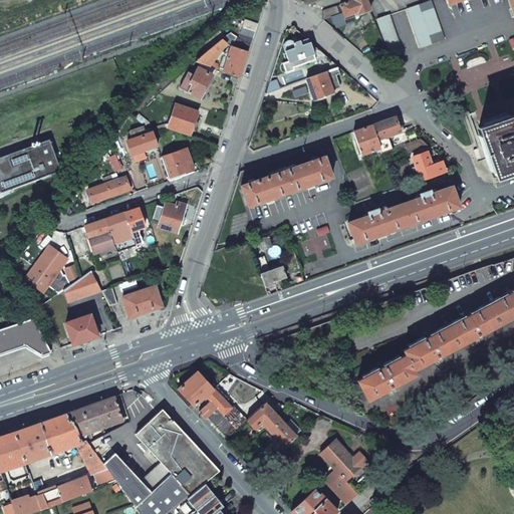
[(354,16),(369,10),(365,0),(352,0),(339,4),(342,13),(343,16),(345,20),(354,16)]
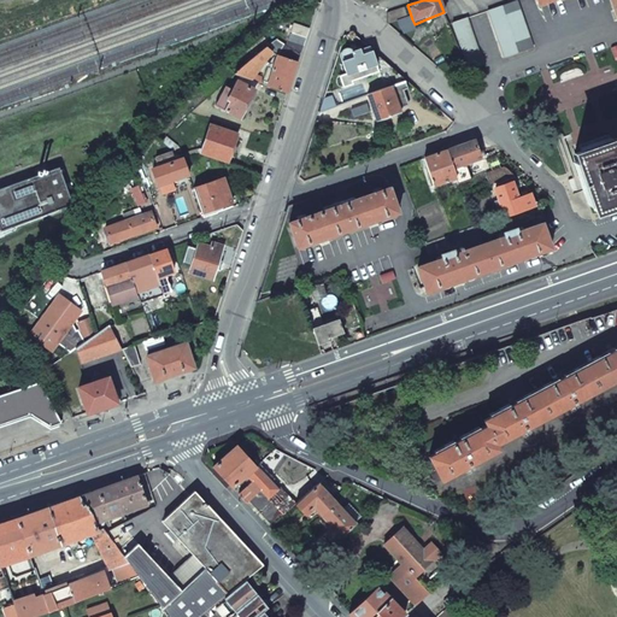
[(516,0),(488,10),(503,57),(533,46),(517,0),(516,0)]
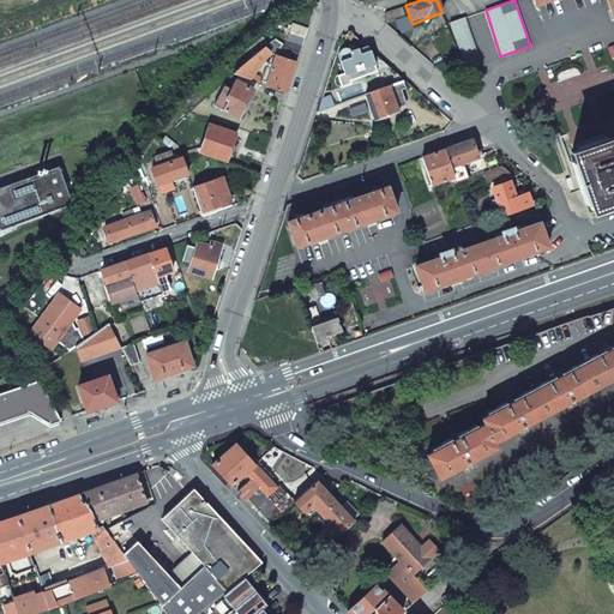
[(385,12),(385,24),(409,16),(405,5),(385,12)]
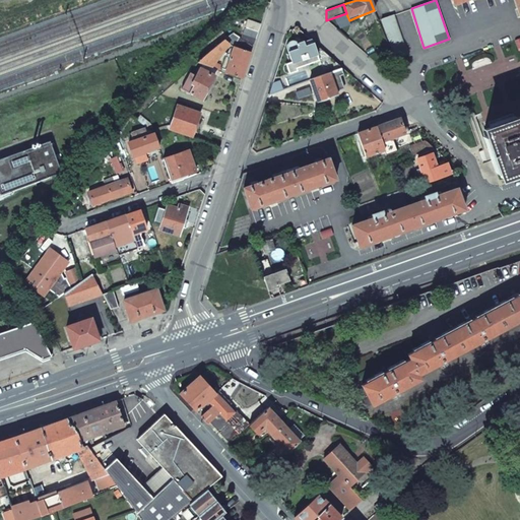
[(381,18),(395,57),(407,53),(394,14),(381,18)]
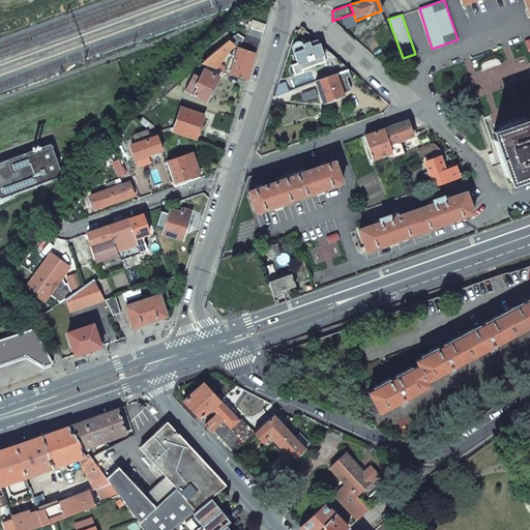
[(244,42),(258,47),(265,24),(252,20),(244,42)]
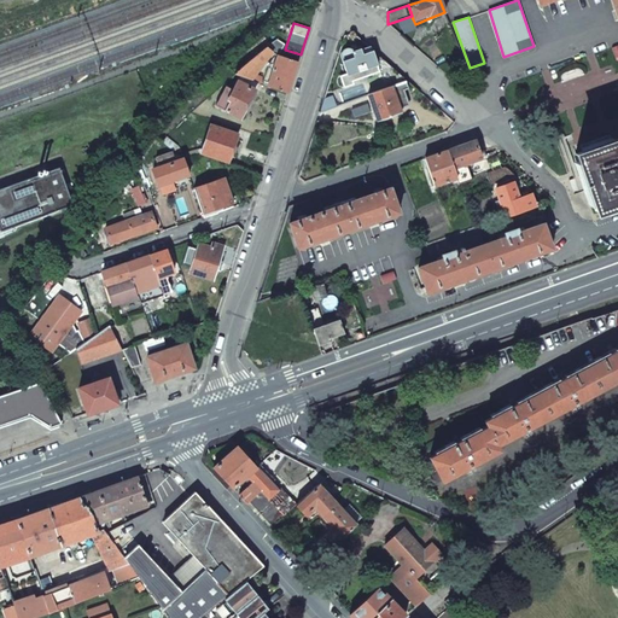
[(240,77),(251,81),(273,52),(280,42),(275,39),(267,47),(243,68),(234,75),(240,77)]
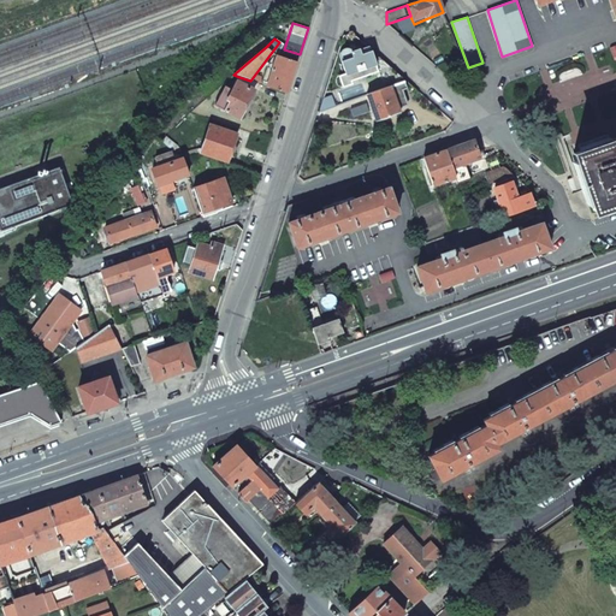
[(385,61),(372,51),(361,54),(359,49),(353,51),(350,48),(348,47),(345,47),(343,48),(339,51),(339,52),(339,57),(343,69),(347,76),(385,61)]
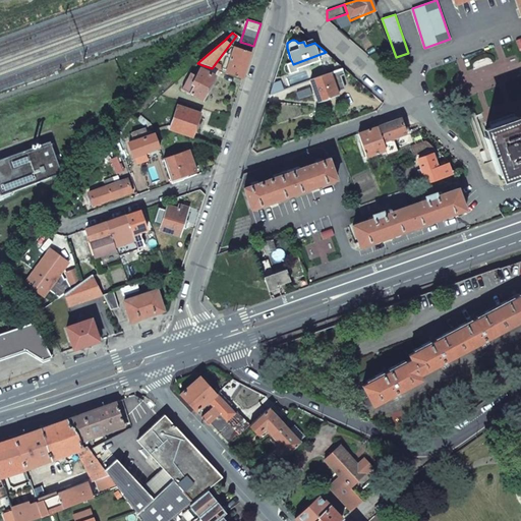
[(247,66),(251,52),(234,47),(226,72),(243,78),(247,66)]
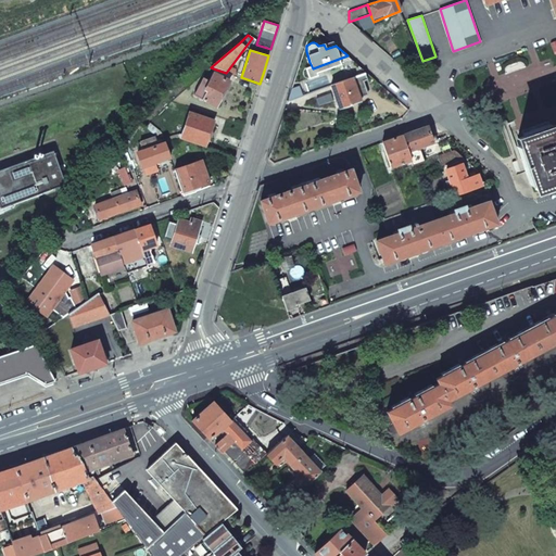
[(343,67),(348,79),(352,77),(365,73),(355,63),(343,67)]
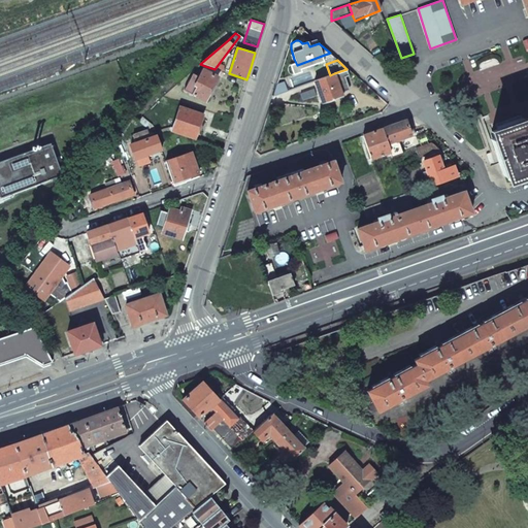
[(218,77),(221,71),(215,69),(205,66),(203,70),(218,77)]
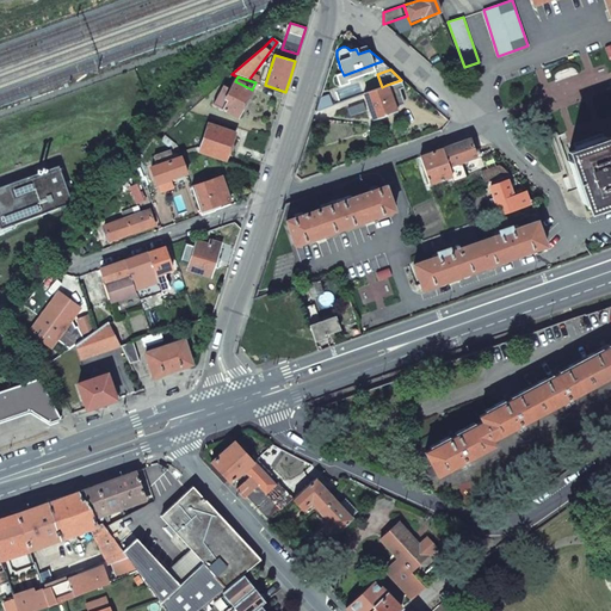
[(403,87),(401,80),(387,85),(395,109),(405,104),(400,90),(403,87)]
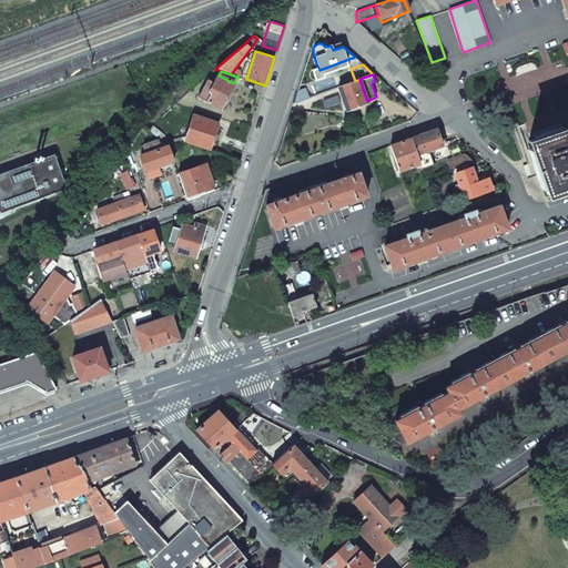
[(227,97),(234,83),(219,75),(214,82),(208,79),(198,98),(221,109),(227,97)]
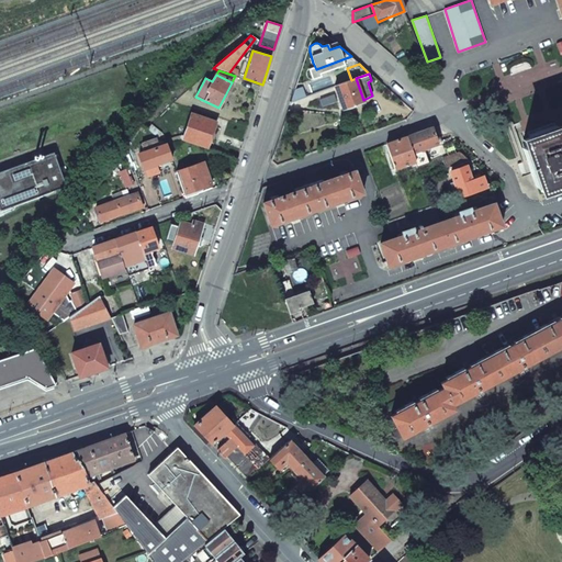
[(335,86),(344,110),(364,102),(363,100),(356,78),(351,80),(335,86)]
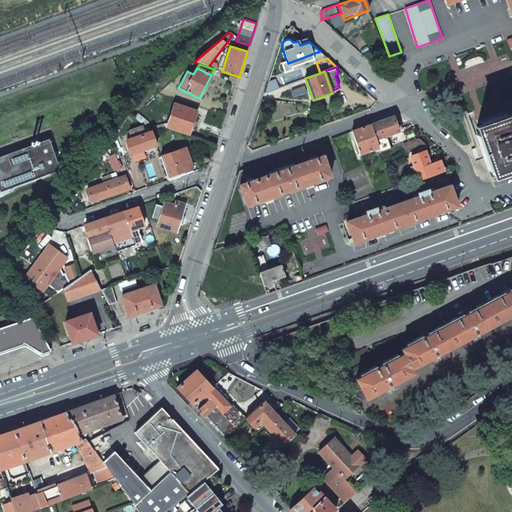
[(193,123),(196,111),(174,104),(167,127),(189,134),(193,123)]
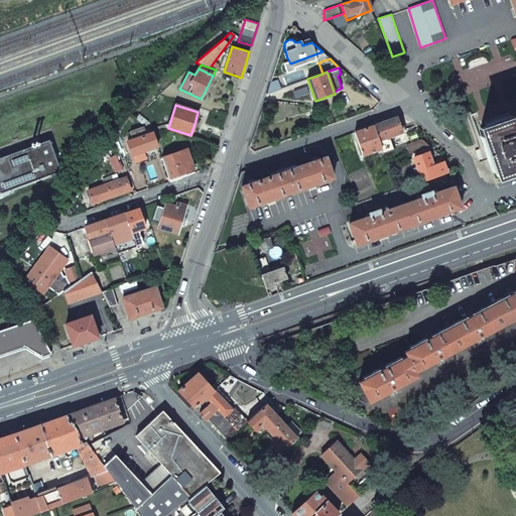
[(479,136),(492,171),(495,170),(497,176),(502,174),(504,177),(515,173),(515,116),(508,119),(506,114),(488,120),(490,125),(481,129),(483,135),(479,136)]
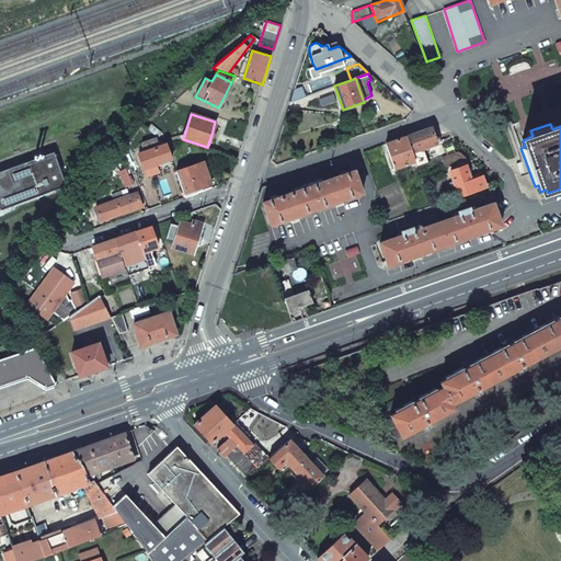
[(423,149),(437,144),(432,128),(407,137),(415,161),(416,167),(427,162),(423,149)]
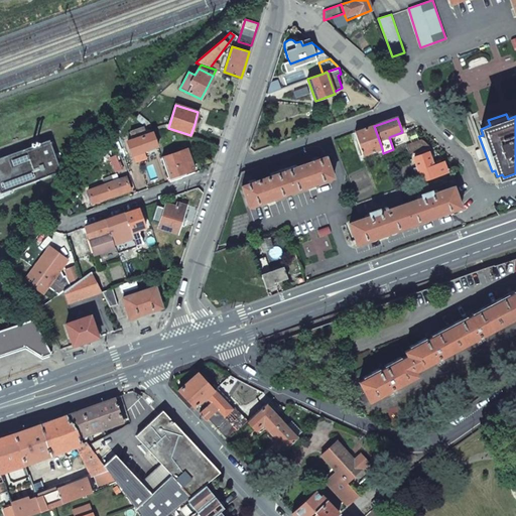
[(355,132),(363,154),(382,148),(374,126),(368,128),(355,132)]
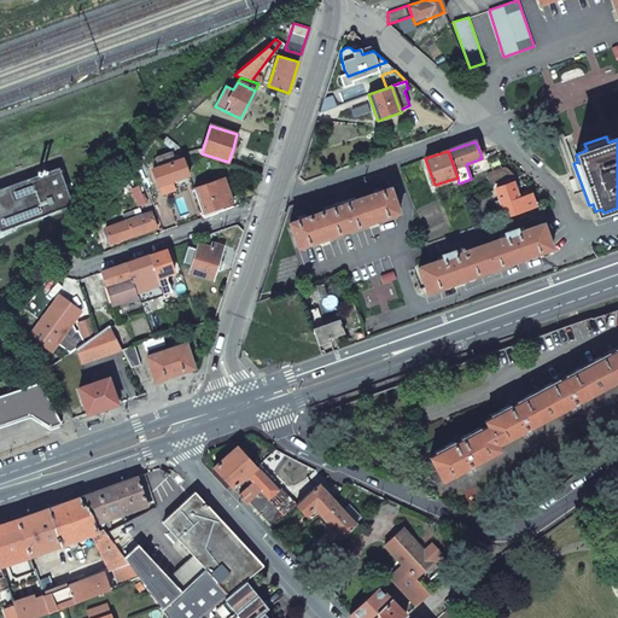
[(158,186),(188,175),(184,158),(175,161),(173,152),(155,158),(158,167),(152,169),(158,186)]
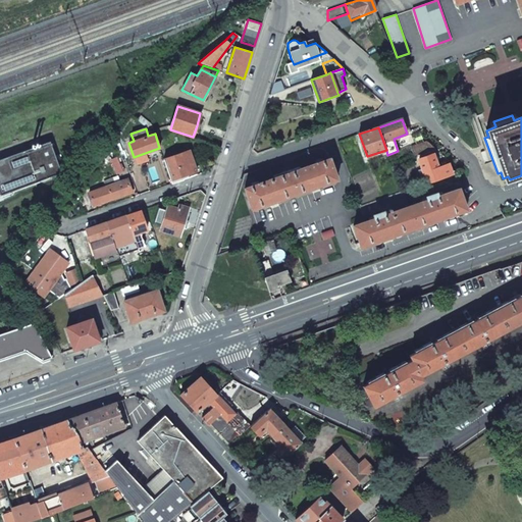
[(414,156),(435,149),(426,141),(411,147),(414,156)]
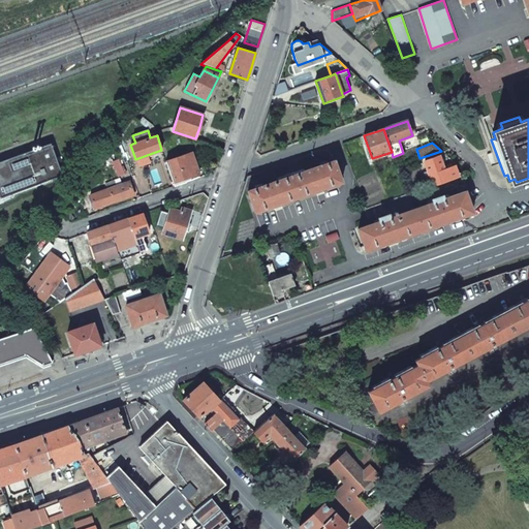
[(49,145),(0,161),(0,191),(58,172),(49,145)]
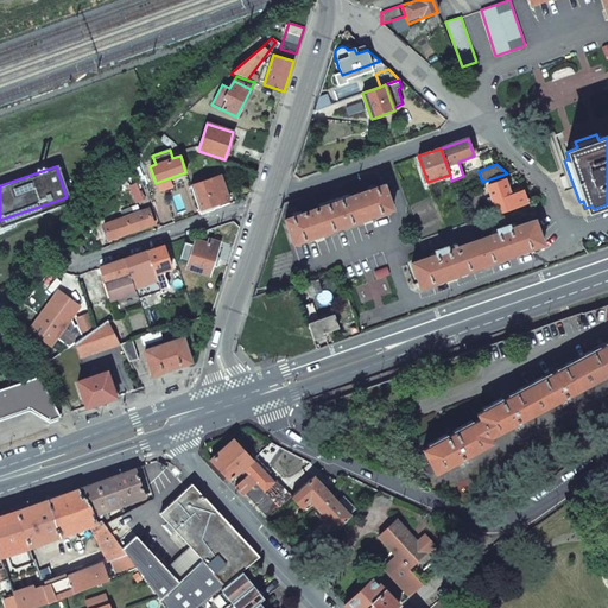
[(221,176),(191,187),(200,210),(201,214),(213,209),(221,207),(220,203),(229,200),(221,176)]
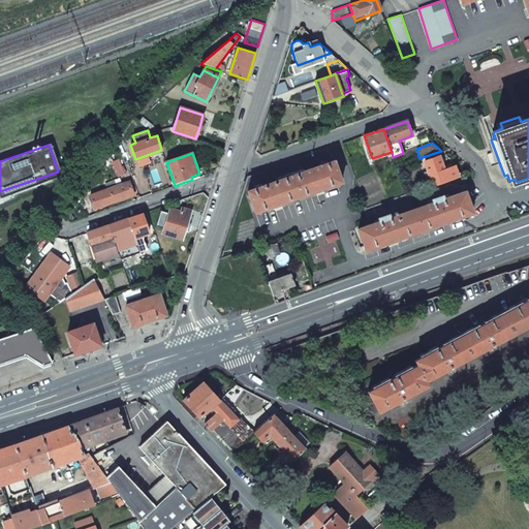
[(425,161),(432,186),(458,177),(455,167),(444,170),(439,156),(425,161)]
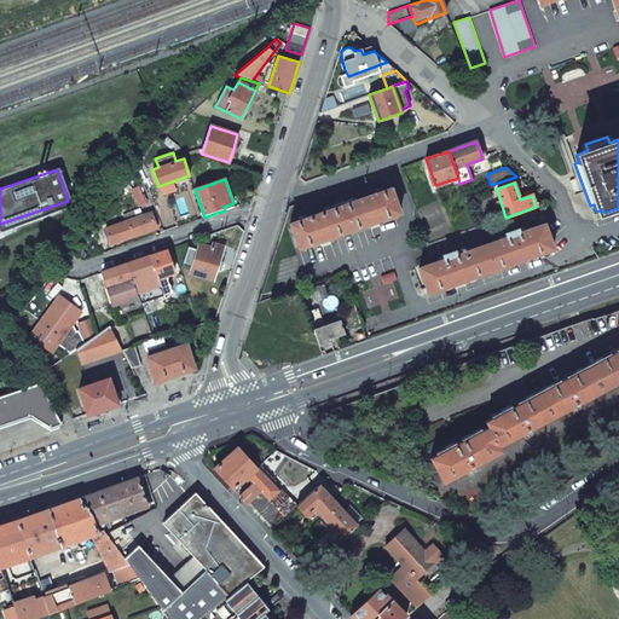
[(400,214),(391,189),(382,191),(381,189),(374,191),(375,194),(346,204),(345,201),(335,204),(336,208),(306,218),(305,215),(298,218),(299,220),(290,224),(299,249),(347,232),(400,214)]
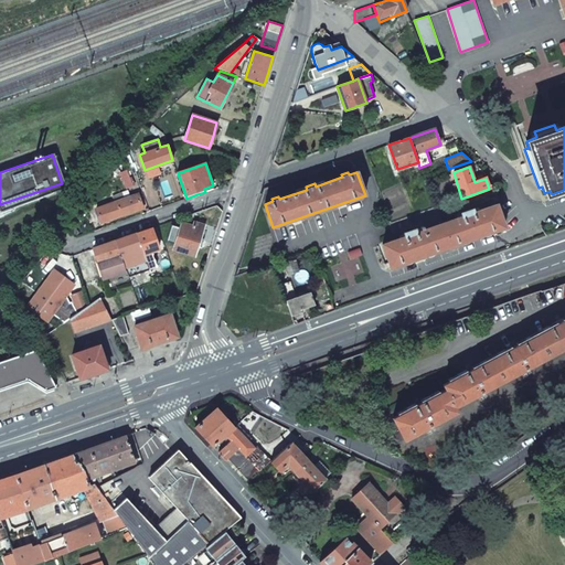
[(100,223),(144,208),(139,193),(96,209),(100,223)]
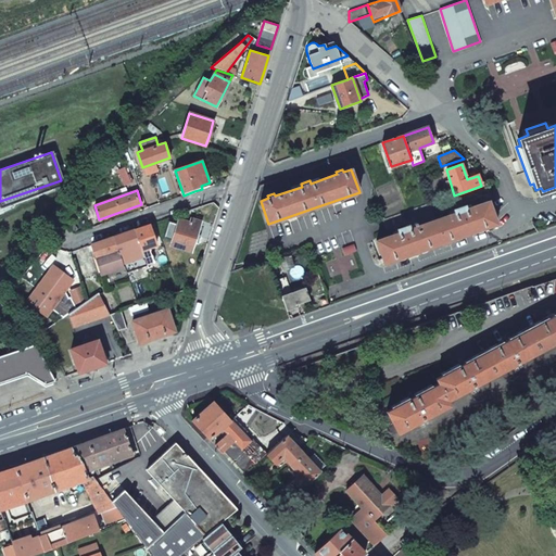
[(376,241),(384,263),(439,244),(496,224),(489,201),(466,210),(465,206),(454,210),(455,213),(436,219),(409,229),(408,226),(397,229),(399,232),(376,241)]
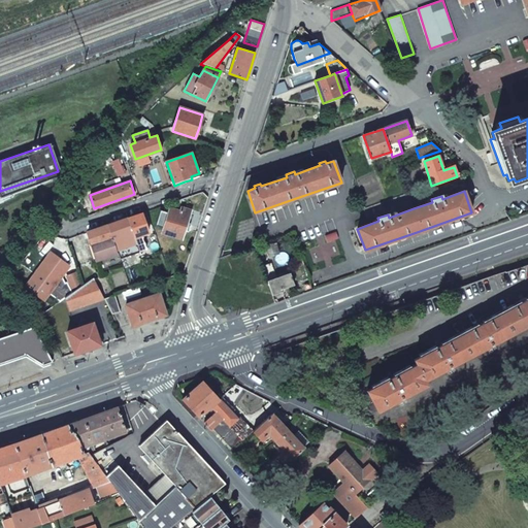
[(414,208),(408,194),(404,195),(365,208),(368,218),(387,210),(388,215),(389,218),(414,208)]
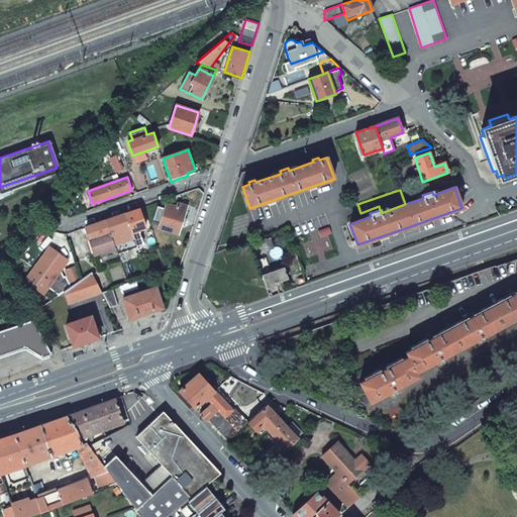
[(182,220),(187,205),(178,202),(177,206),(167,203),(165,208),(158,206),(152,221),(160,223),(159,228),(178,234),(182,220)]
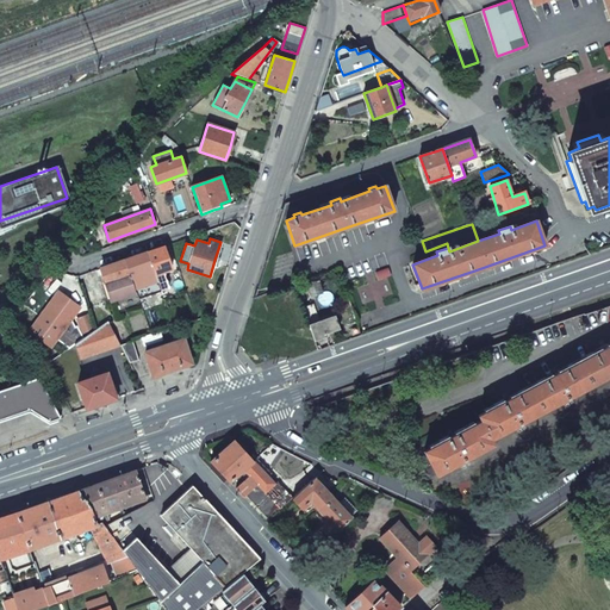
[(165,247),(148,253),(155,275),(173,269),(165,247)]
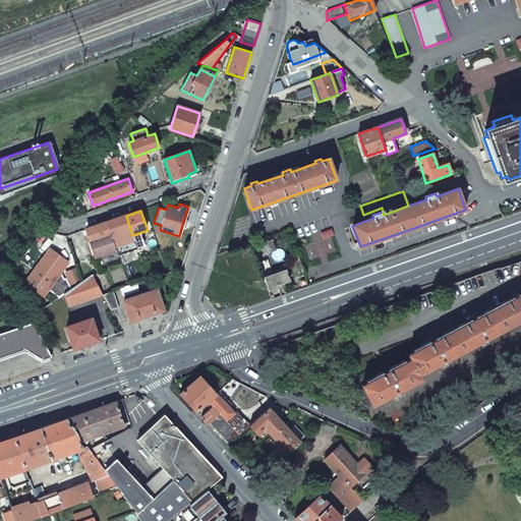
[(132,235),(126,216),(107,222),(115,246),(134,240),(132,235)]
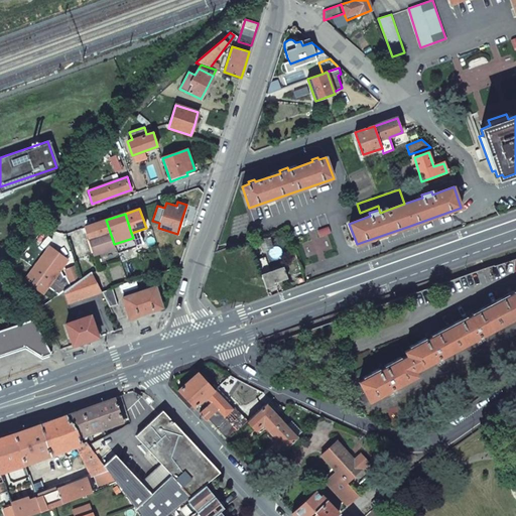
[(114,244),(106,220),(85,227),(95,255),(115,247),(114,244)]
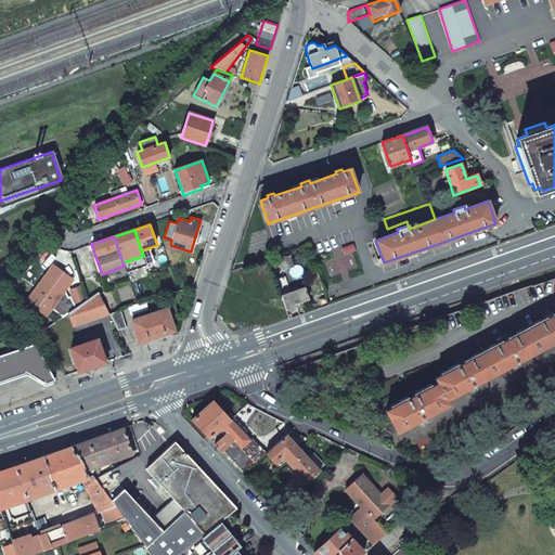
[(27,301),(47,315),(69,285),(67,276),(52,266),(27,301)]
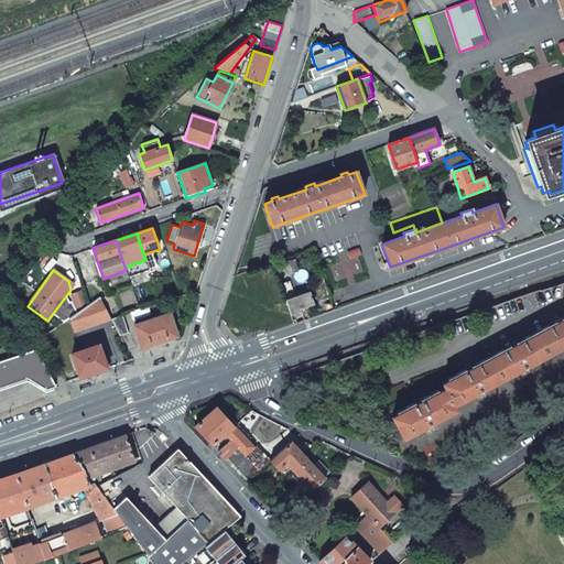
[(280,284),(285,300),(295,296),(290,280),(280,284)]
